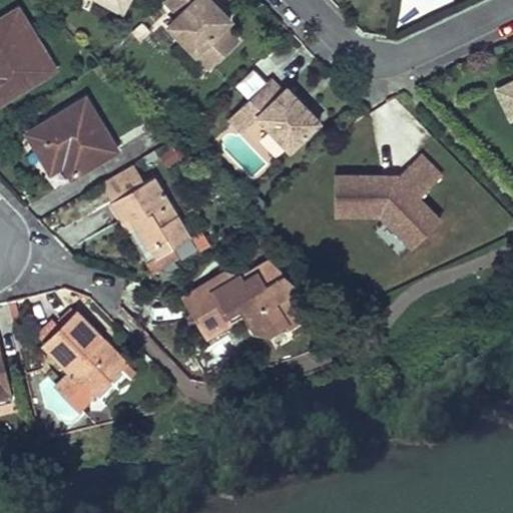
[(99,0),(123,11),(128,0),(99,0)]
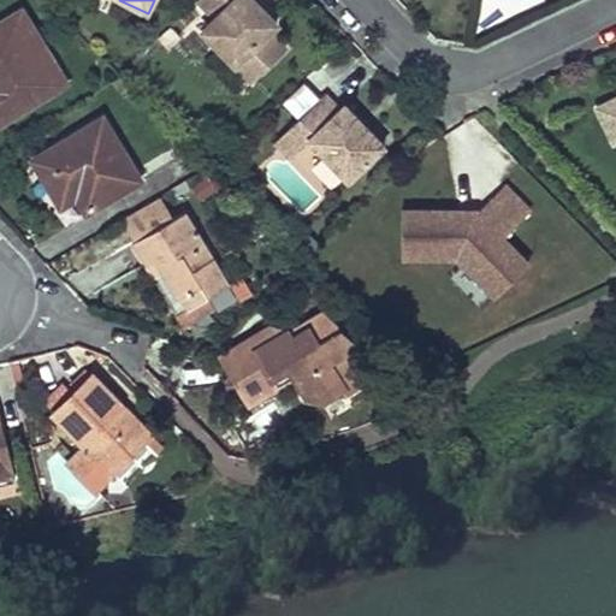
[(243,0),(197,0),(197,1),(214,19),(202,31),(254,82),(285,49),(270,31),(278,24),(262,9),(256,13),(243,0)]
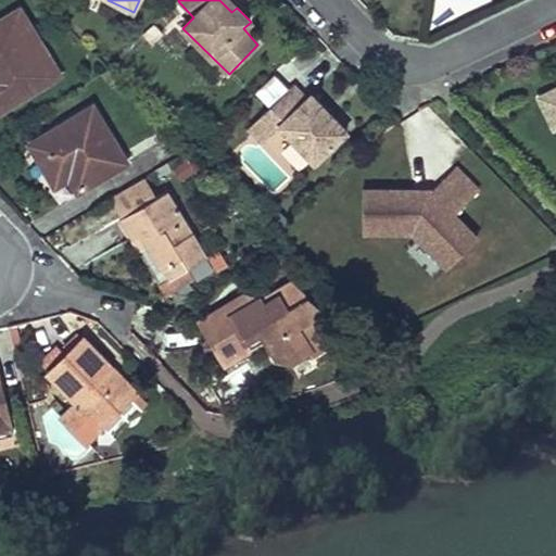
[(229,0),(219,0),(231,12),(237,8),(229,0)]
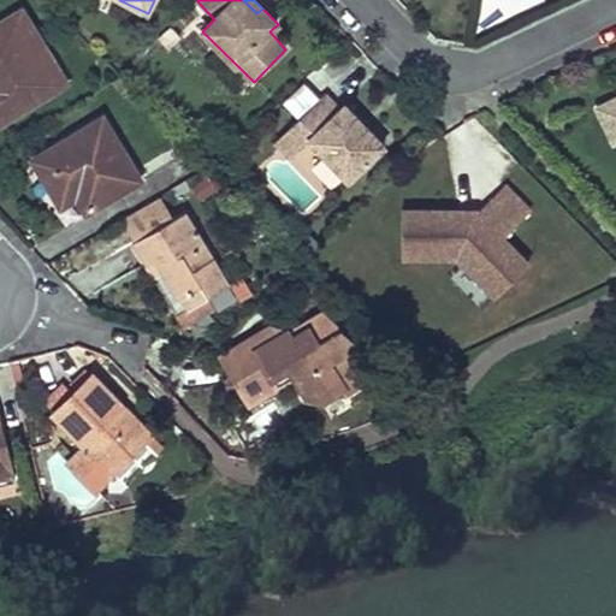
[(21,13),(0,25),(0,124),(57,88),(36,54),(43,48),(21,13)]
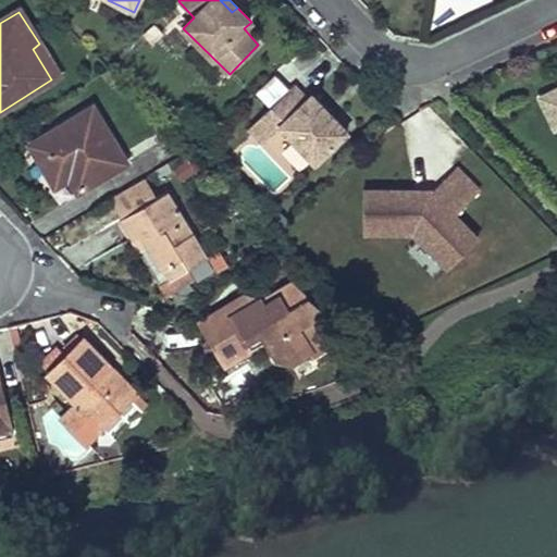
[(295,87),(261,120),(274,134),(280,128),(314,164),(348,131),(312,95),(307,99),(295,87)]
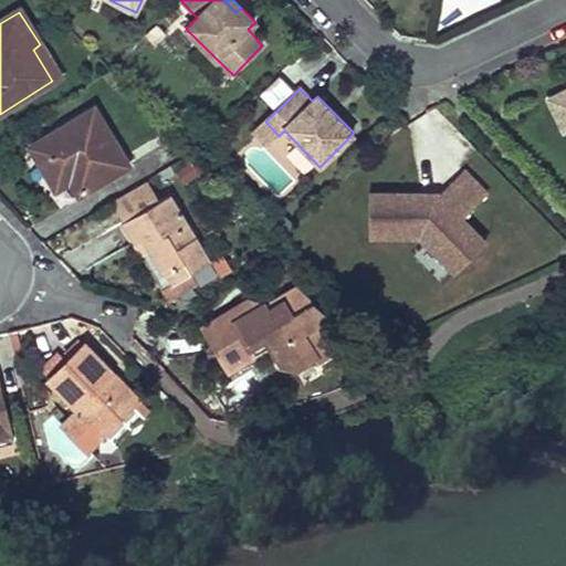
[(565,95),(563,90),(547,96),(563,129),(565,127),(565,95)]
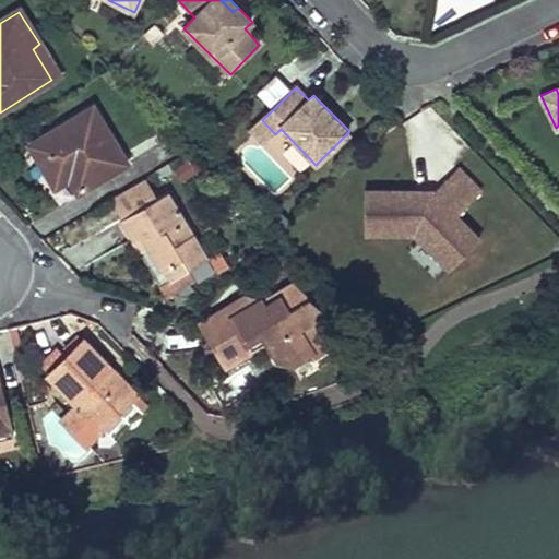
[(92,108),(31,146),(51,181),(67,173),(79,192),(125,163),(92,108)]
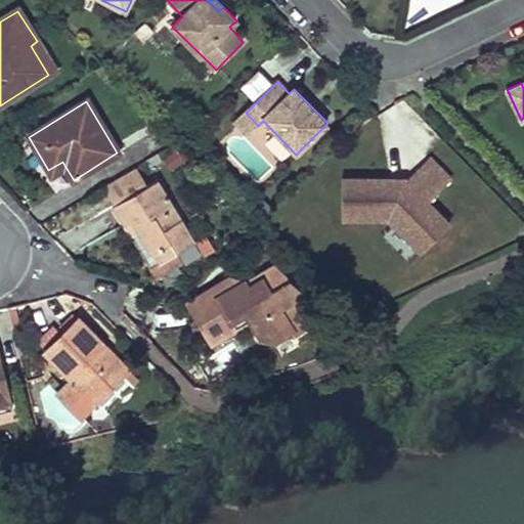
[(246,113),(234,124),(247,136),(258,126),(246,113)]
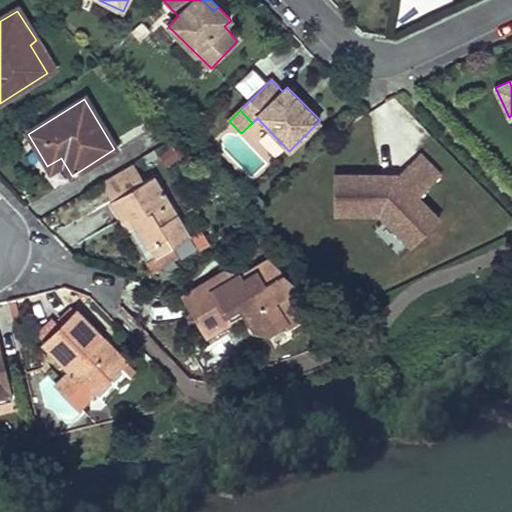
[(166,143),(163,161),(181,164),(184,146),(166,143)]
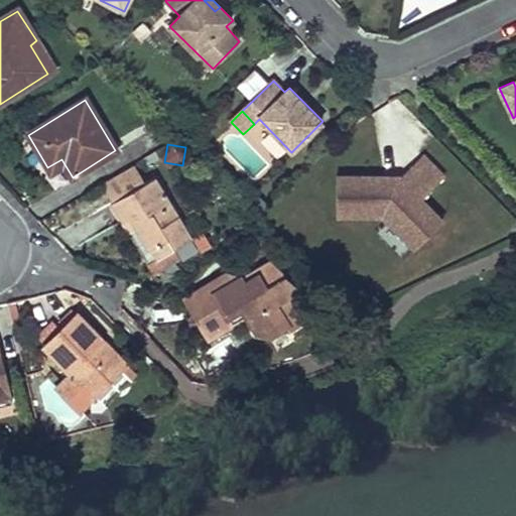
[(134,164),(107,180),(117,199),(145,182),(134,164)]
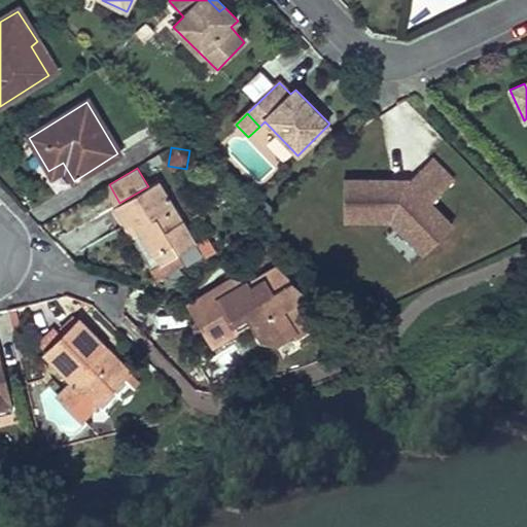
[(343,172),(342,224),(410,225),(410,251),(447,251),(448,173),(343,172)]
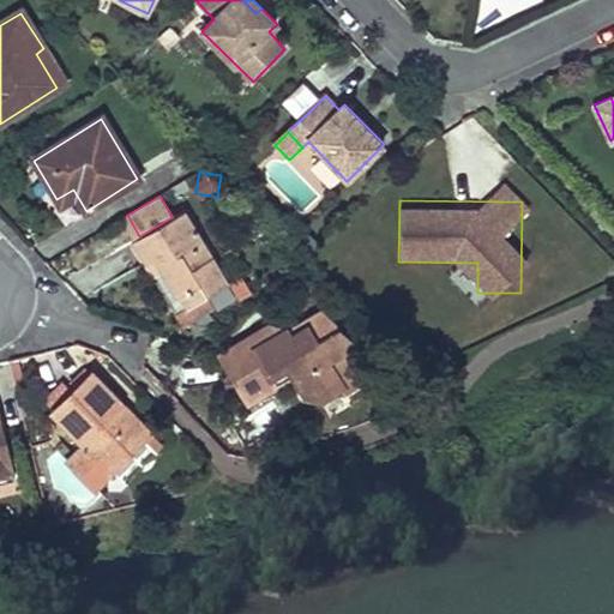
[(139,236),(132,241),(145,264),(152,259),(176,299),(199,284),(206,295),(227,283),(182,211),(173,217),(139,236)]
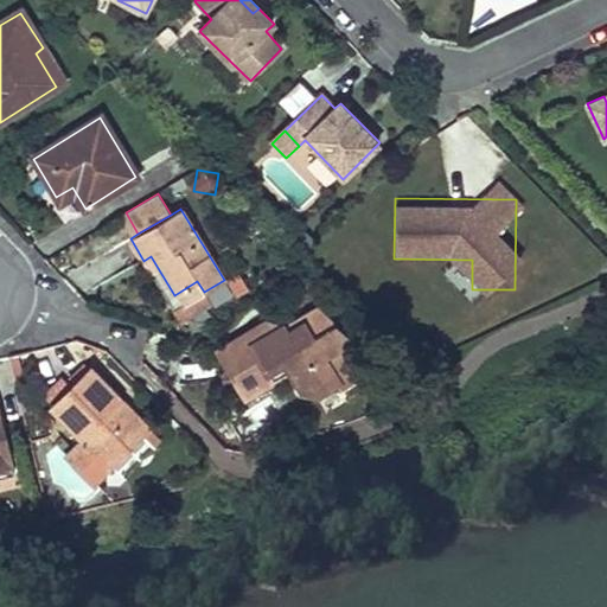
[(264,325),(216,355),(240,391),(272,371),(285,374),(296,391),(312,395),(333,383),(337,385),(356,375),(343,352),(352,344),(314,312),(298,321),(300,327),(286,334),(281,328),(264,325)]
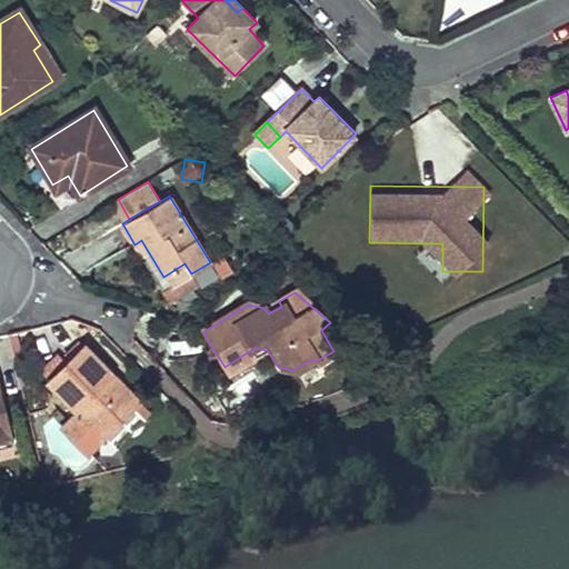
[(51,378),(49,380),(78,409),(103,436),(139,402),(85,345),(66,363),(63,366),(51,378)]
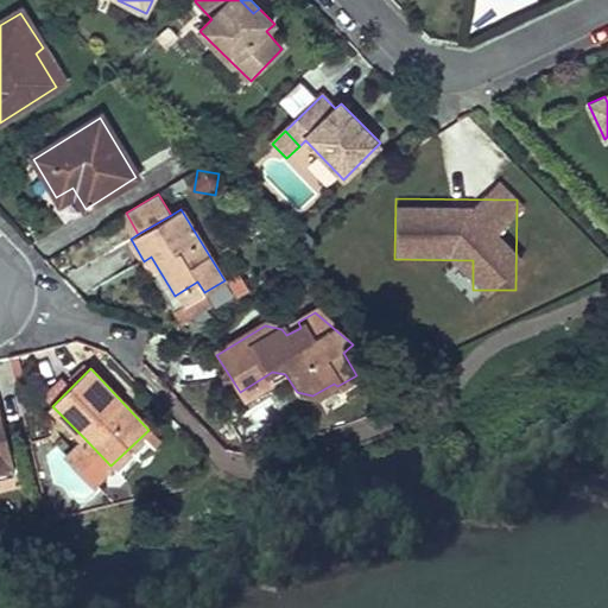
[(272,372),(240,392),(245,399),(285,374),(272,372)]
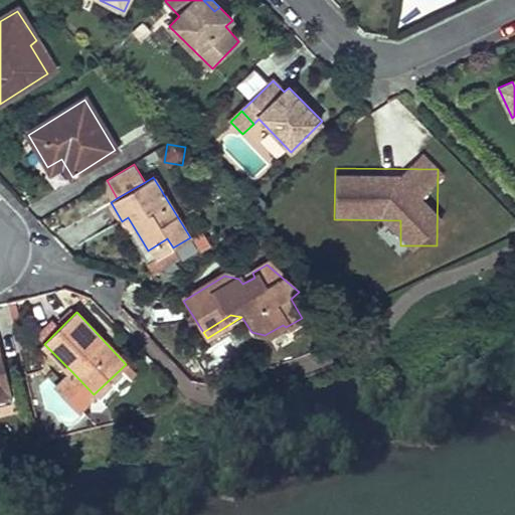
[(46,342),(57,331),(59,329),(52,322),(39,335),(46,342)]
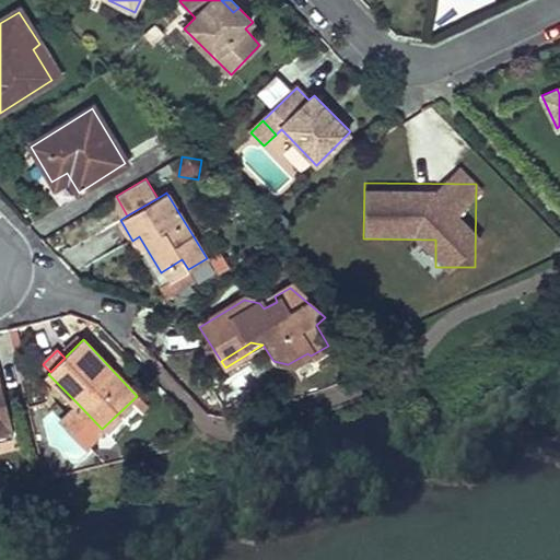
[(102,429),(77,403),(68,412),(94,438),(102,429)]
